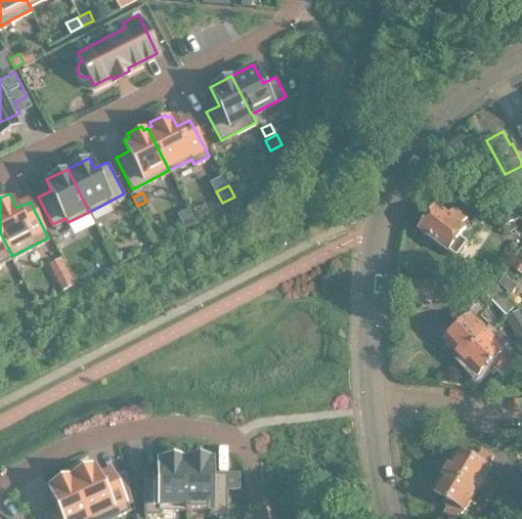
[(502,228),(518,217),(504,193),(486,204),(502,228)]
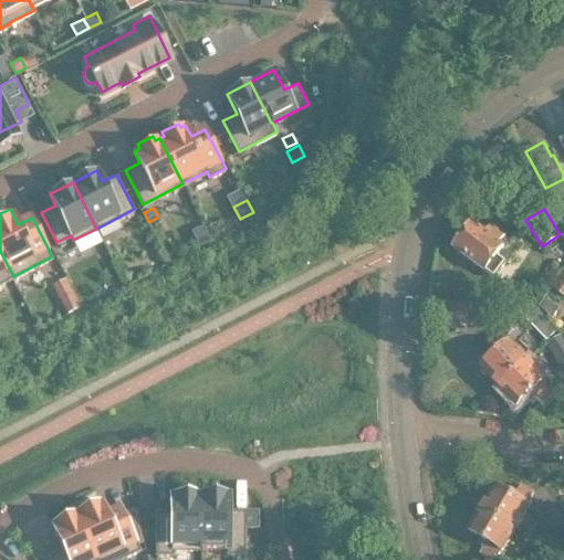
[(473,219),(455,245),(495,275),(508,259),(499,252),(507,243),(500,239),(505,232),(492,221),(487,228),(473,219)]
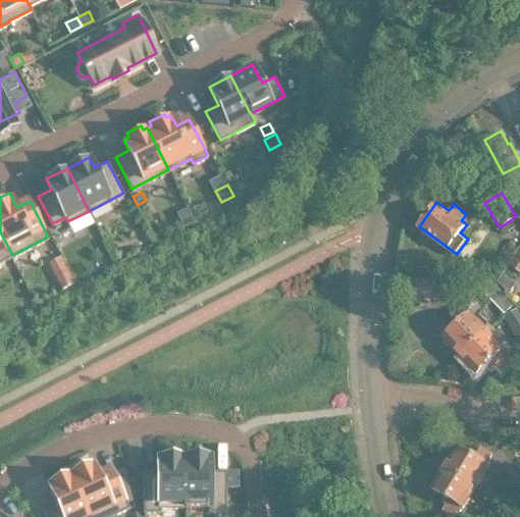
[(0,261),(12,255),(0,231),(0,261)]
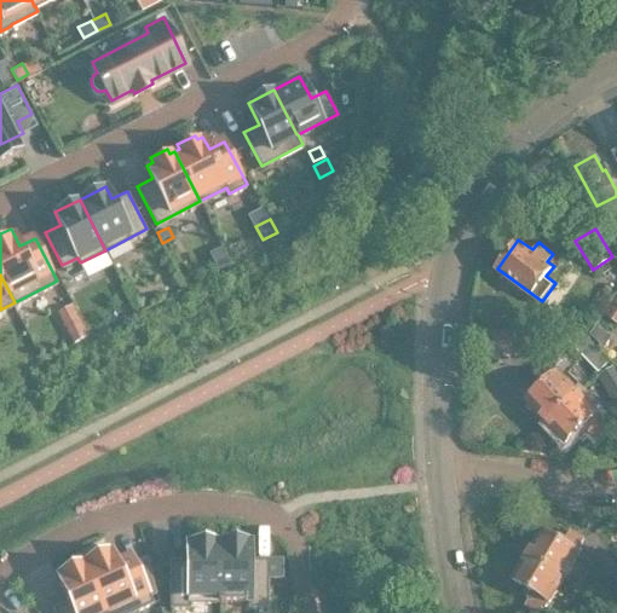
[(616,301),(610,296),(601,307),(616,318),(616,301)]
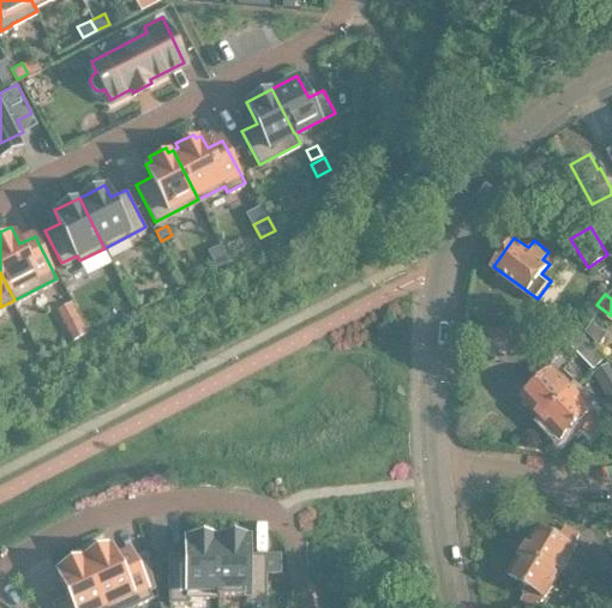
[(87,331),(81,318),(66,325),(72,338),(87,331)]
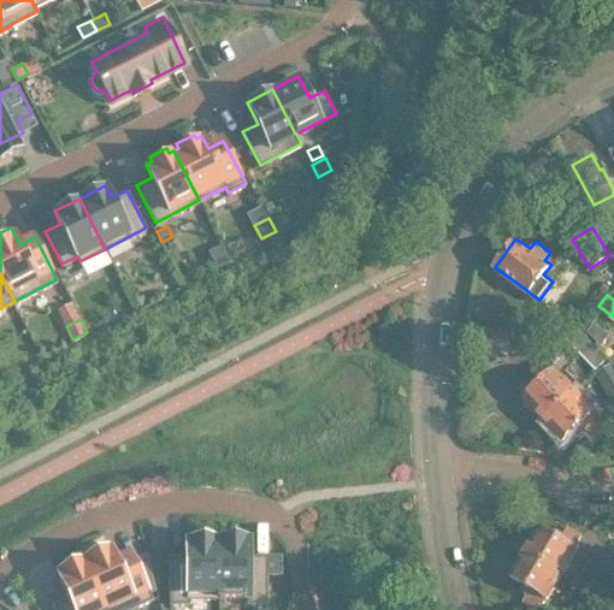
[(589,319),(583,329),(598,347),(609,331),(589,319)]
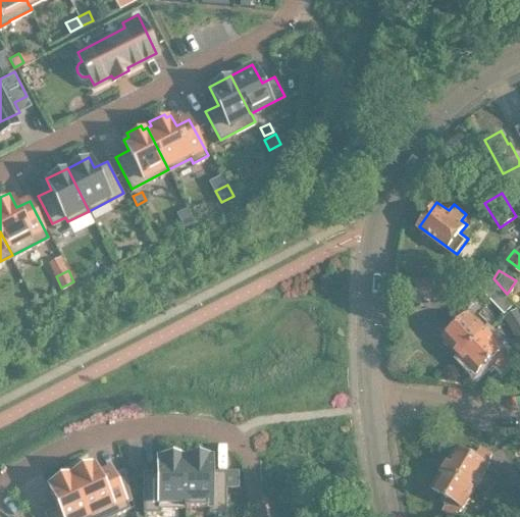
[(479,286),(505,311),(507,312),(517,306),(514,301),(507,294),(494,278),(490,271),(471,273),(473,287),(479,286)]
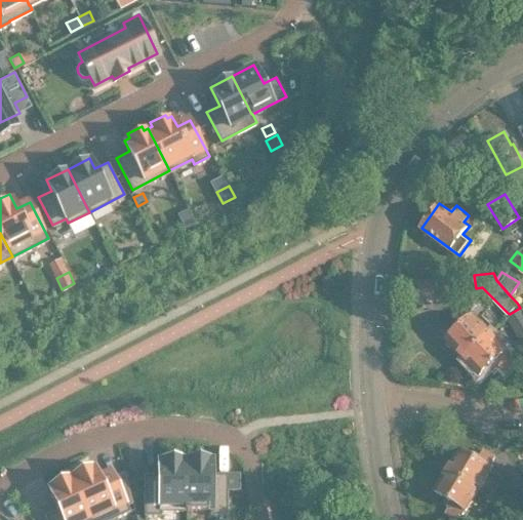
[(413,280),(414,301),(455,298),(454,278),(413,280)]
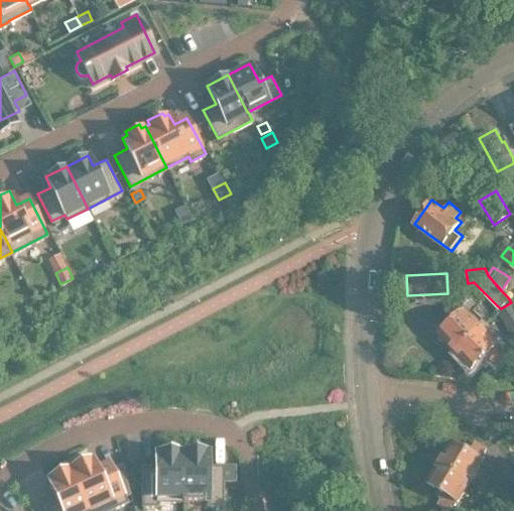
[(450,323),(438,333),(455,351),(482,325),(465,306),(464,307),(461,303),(459,305),(454,300),(444,309),(450,314),(445,318),(450,323)]
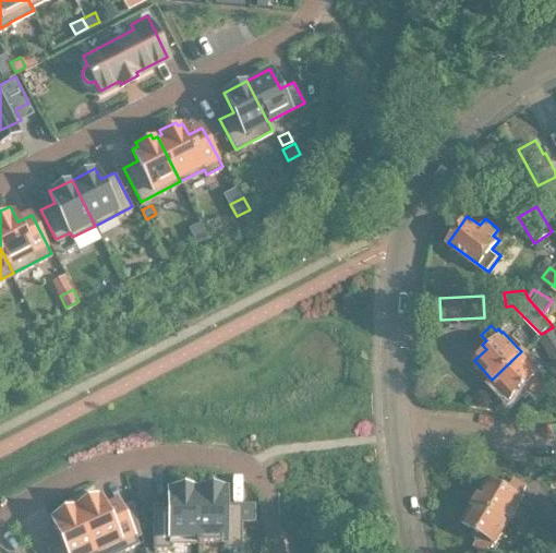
[(553,327),(542,334),(540,335),(555,362),(555,328),(554,326),(553,327)]
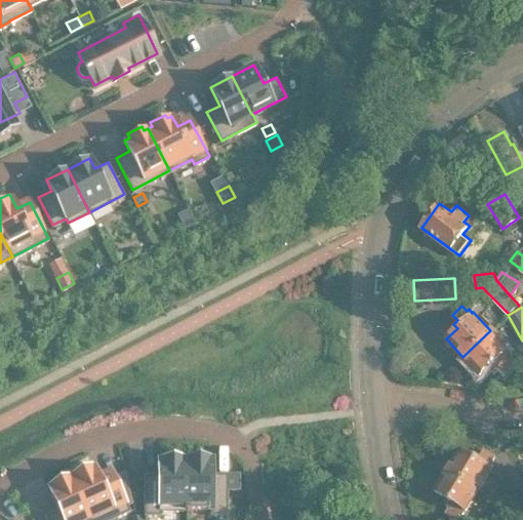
[(508,349),(490,330),(463,357),(479,374),(490,364),(494,368),(498,364),(504,369),(514,360),(509,355),(511,353),(508,350),(508,349)]
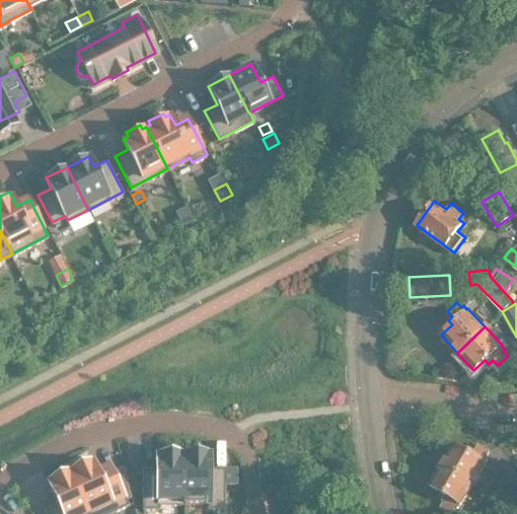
[(466,450),(454,443),(442,463),(473,483),(487,461),(486,461),(489,456),(486,455),(490,449),(477,442),(474,448),(469,445),(466,450)]
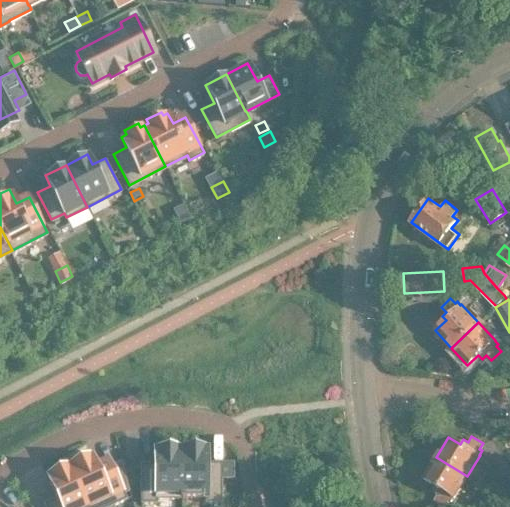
[(140,461),(140,501),(157,501),(157,496),(181,496),(180,446),(175,446),(175,442),(159,442),(160,447),(154,447),(154,461),(140,461)]
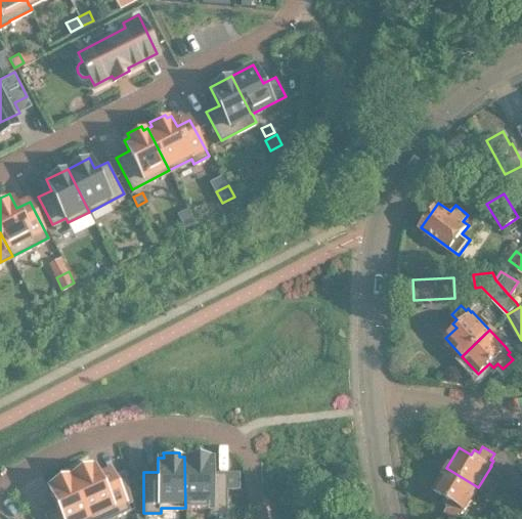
[(226,471),(212,471),(211,457),(184,457),(185,508),(210,507),(210,512),(226,512),(226,471)]
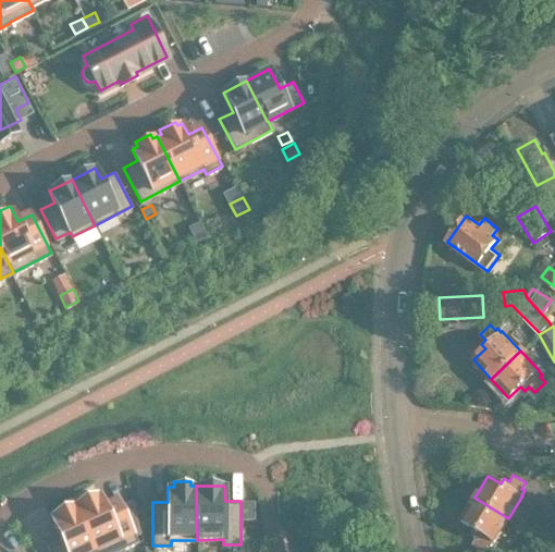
[(96,551),(112,551),(137,540),(120,501),(106,507),(97,489),(72,501),(96,551)]
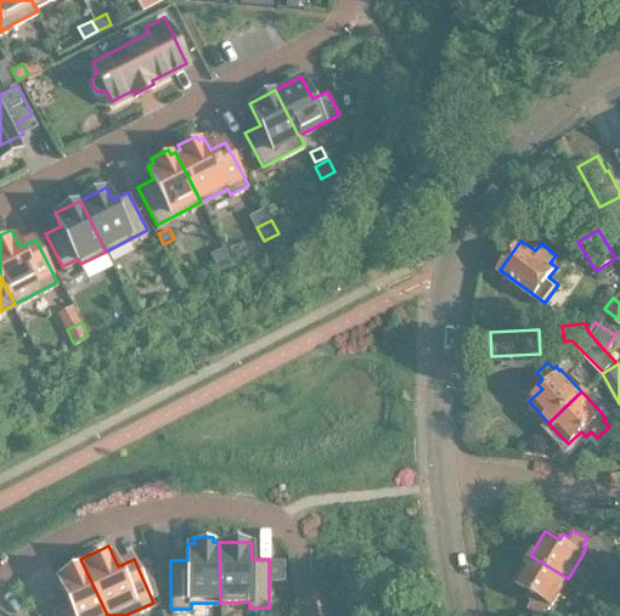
[(568,578),(530,555),(514,580),(530,589),(527,595),(531,599),(528,606),(541,615),(546,608),(548,609),(552,604),(568,578)]
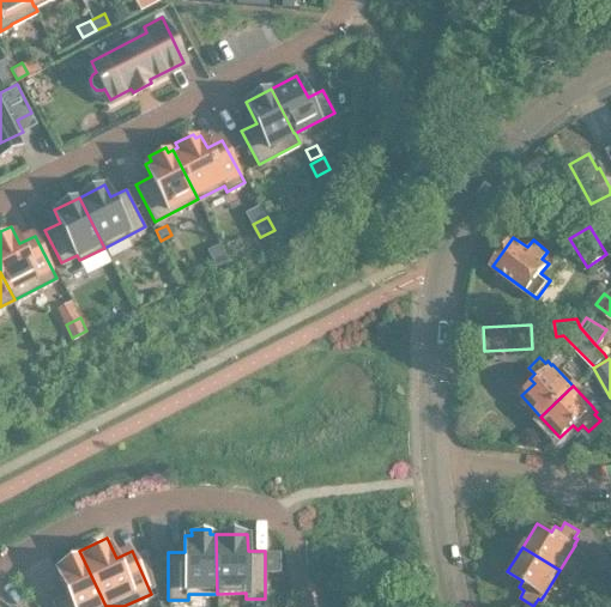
[(55,606),(106,606),(79,551),(78,551),(80,557),(78,557),(76,552),(59,560),(61,565),(56,568),(67,593),(52,600),(55,606)]
